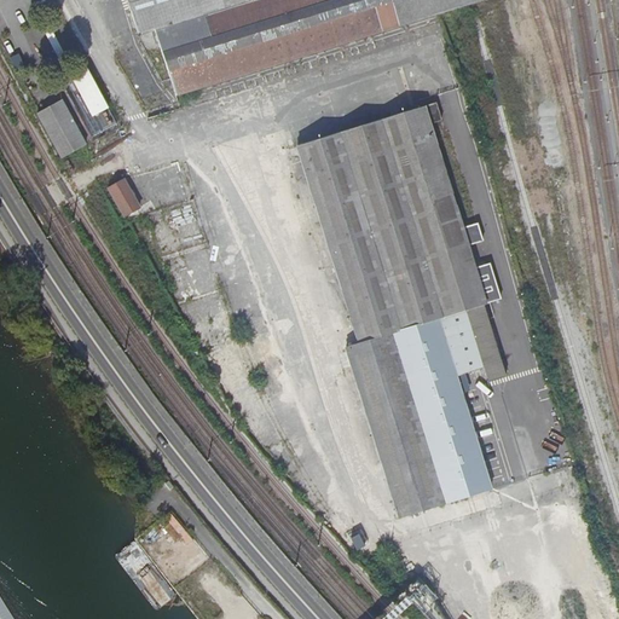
[(261,0),(121,0),(134,40),(151,34),(261,0)]
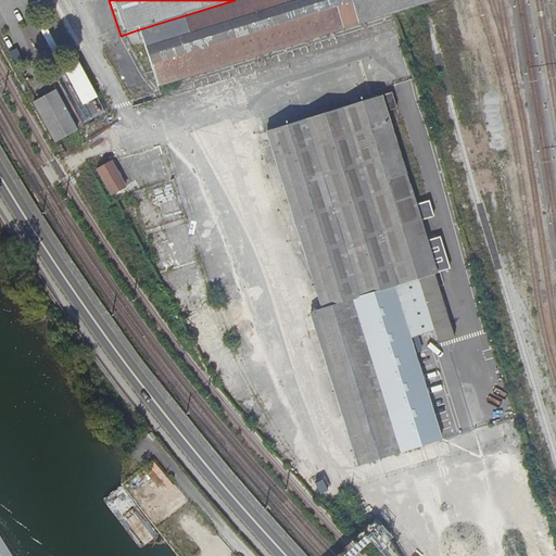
[(351,13),(346,0),(235,0),(136,30),(154,89),(355,25),(351,13)]
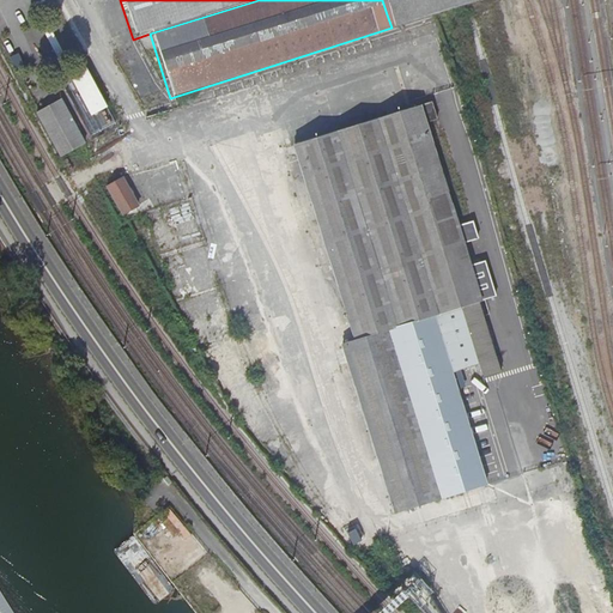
[(382,0),(387,14),(392,28),(481,0),(382,0)]
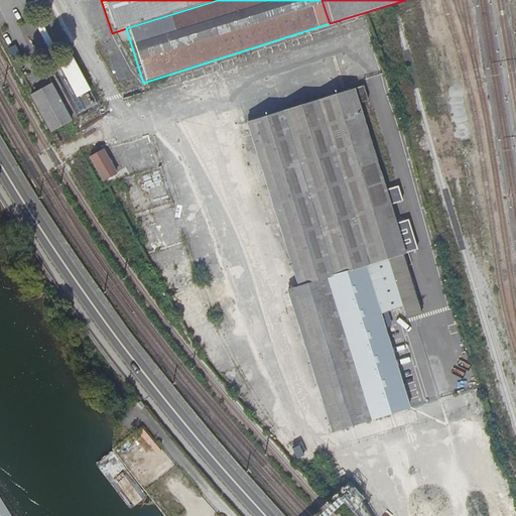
[(39,59),(60,49),(46,19),(25,29),(39,59)]
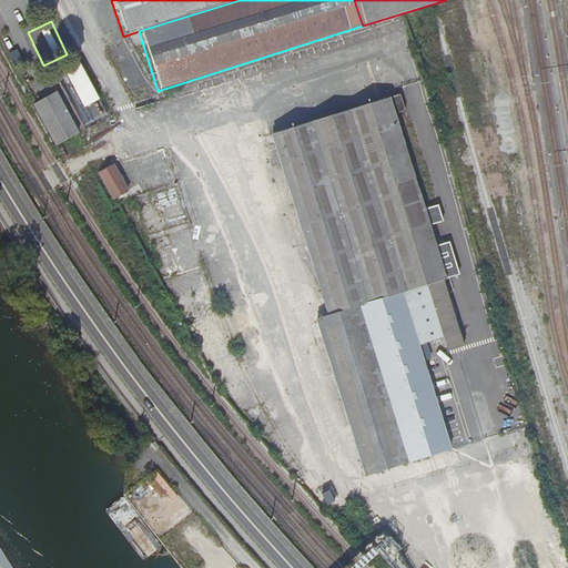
[(17,66),(24,62),(19,50),(11,52),(17,66)]
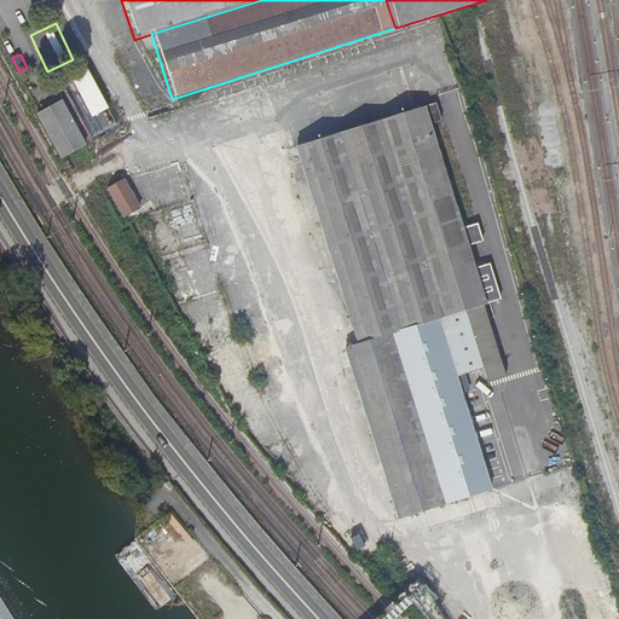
[(96,86),(79,96),(88,113),(105,103),(96,86)]
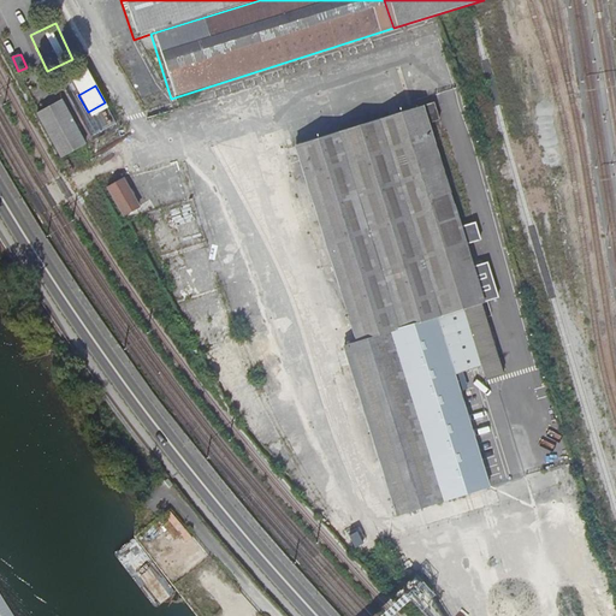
[(63,155),(86,143),(63,100),(39,112),(63,155)]
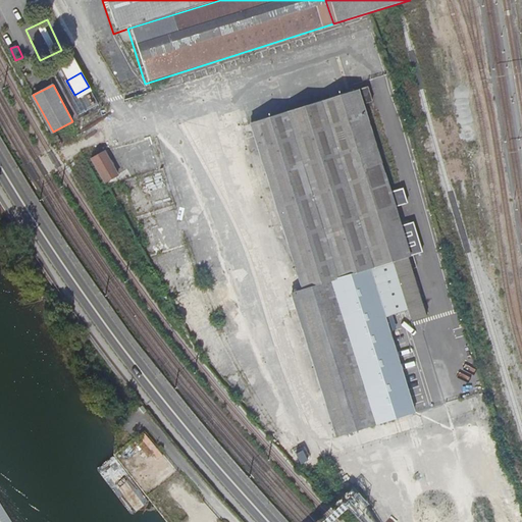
[(369,268),(390,262),(407,257),(421,252),(412,224),(403,227),(397,209),(408,205),(402,187),(389,191),(361,104),(372,100),(367,86),(249,123),(303,290),(290,294),(335,436),(414,411),(399,363),(394,343),(385,317),(369,268)]
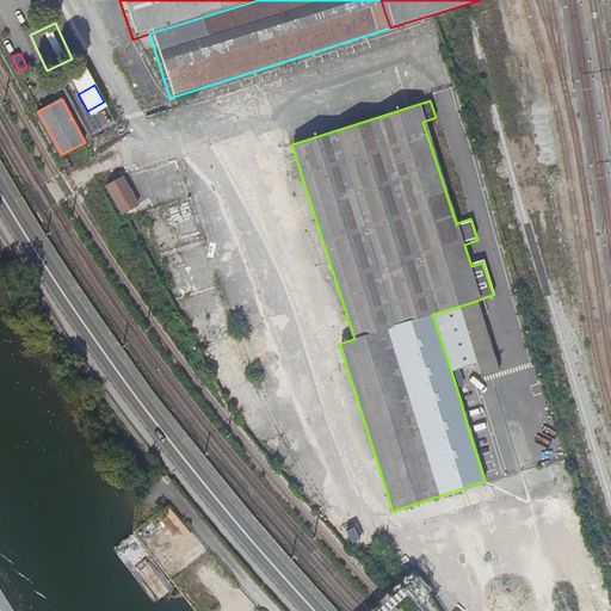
[(123,210),(139,202),(124,176),(107,185),(123,210)]
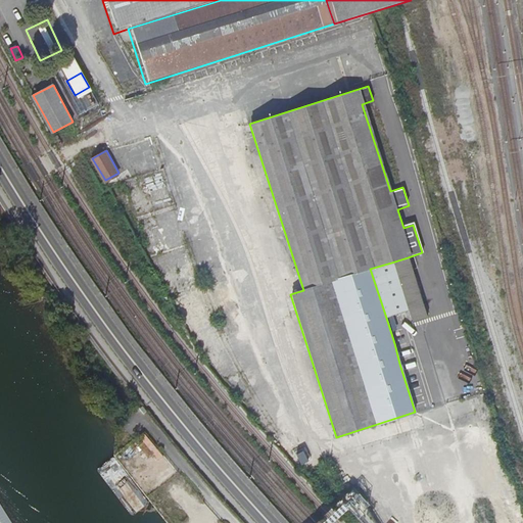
[(426,315),(408,257),(391,263),(407,311),(410,320),(426,315)]
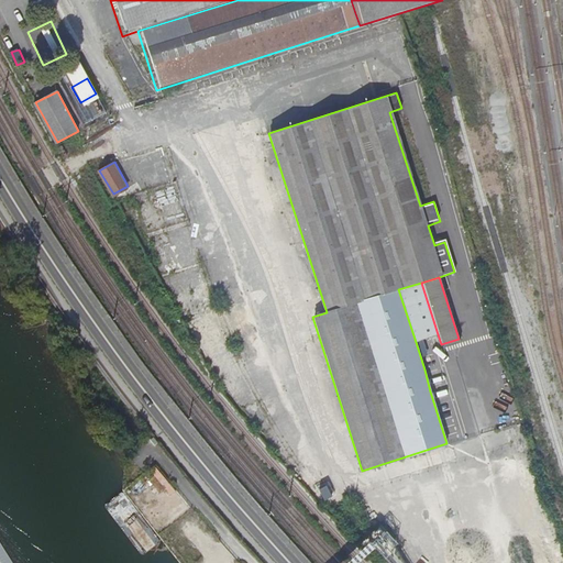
[(416,342),(438,334),(421,283),(398,289),(416,342)]
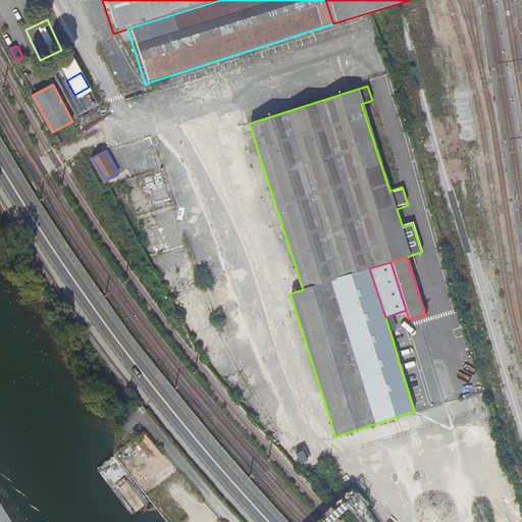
[(184,521),(202,521),(204,521),(195,511),(184,521)]
